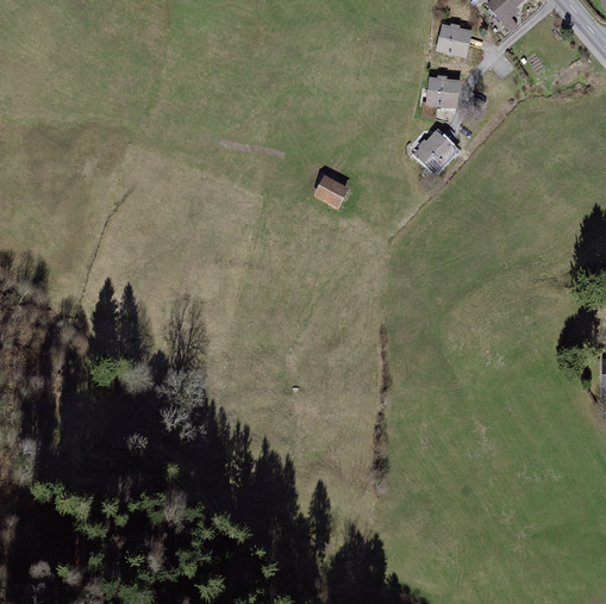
[(506,30),(516,23),(508,16),(518,7),(516,4),(519,0),(488,0),(485,4),(506,30)]
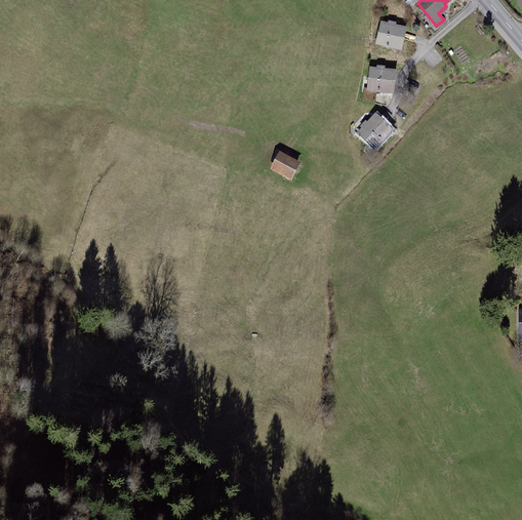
[(401,50),(406,28),(396,25),(396,22),(388,20),(387,23),(379,21),(374,45),(401,50)]
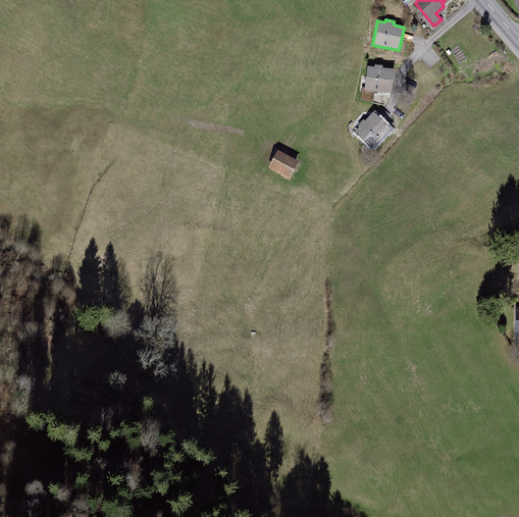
[(391,93),(394,68),(383,67),(383,64),(374,63),(374,66),(366,65),(364,91),(391,93)]
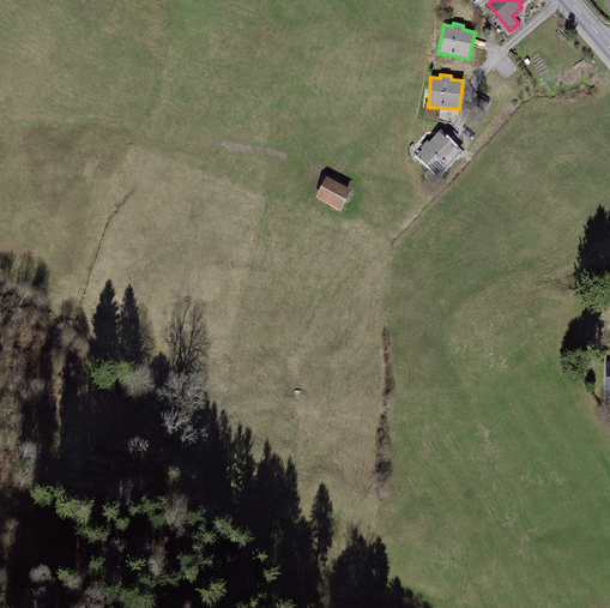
[(433,174),(457,154),(439,132),(428,140),(426,139),(418,145),(422,150),(416,155),(433,174)]
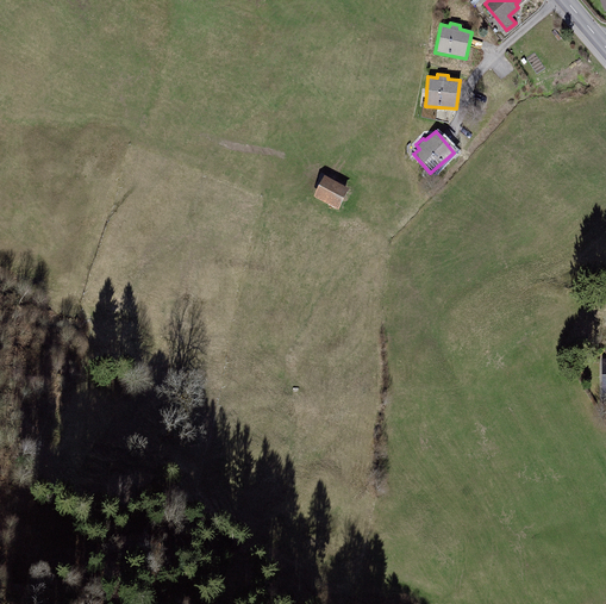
[(337,207),(348,187),(324,174),(313,195),(337,207)]
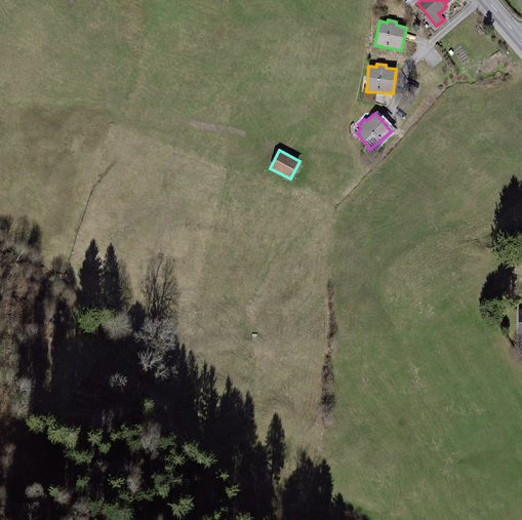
All buildings are outlined.
